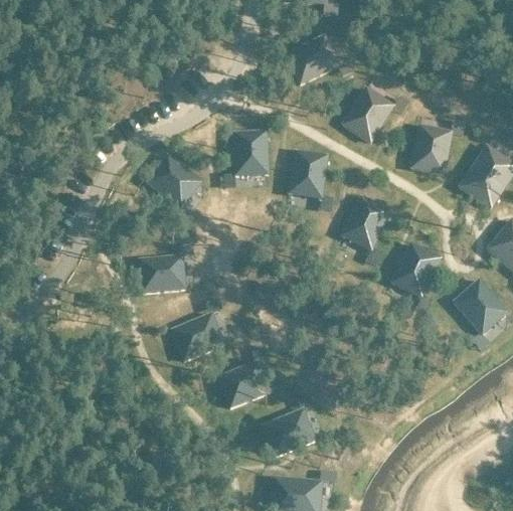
[(326,35),(287,53),(301,83),(340,64),(326,35)]
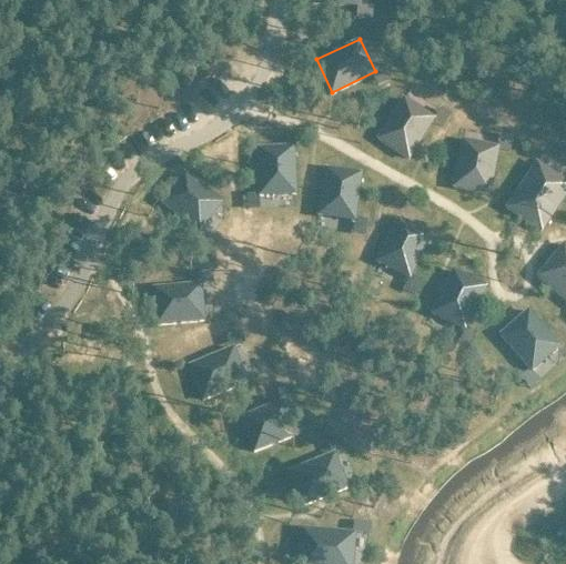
[(405,97),(380,137),(410,157),(436,117),(405,97)]
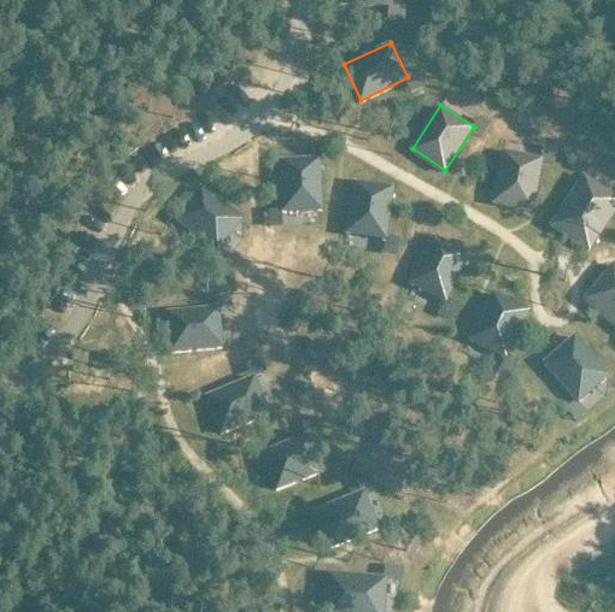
[(504,149),(495,200),(533,207),(543,157),(504,149)]
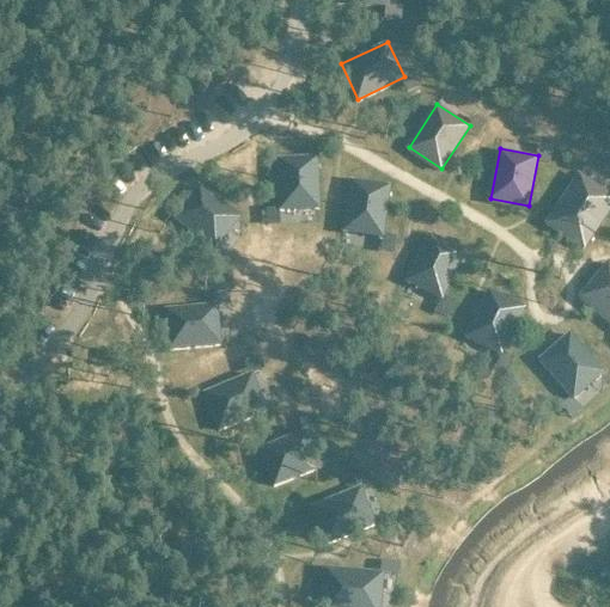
[(319,207),(317,155),(278,158),(280,208),(319,207)]
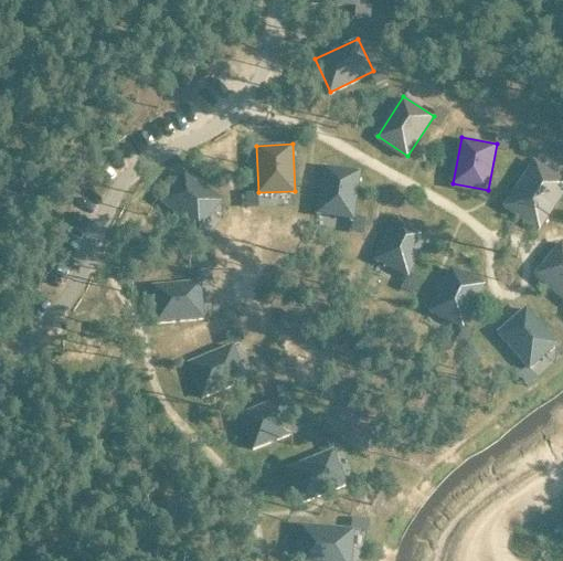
[(562,178),(535,159),(506,204),(540,228),(562,192),(562,178)]
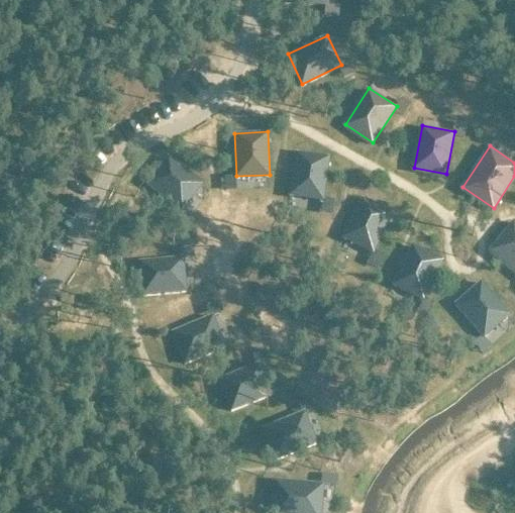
[(324,198),(330,155),(297,150),(291,193),(324,198)]
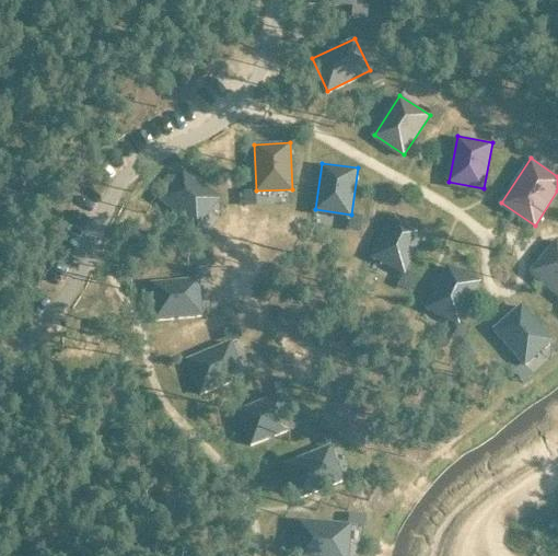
[(220,199),(183,171),(161,199),(198,228),(220,199)]
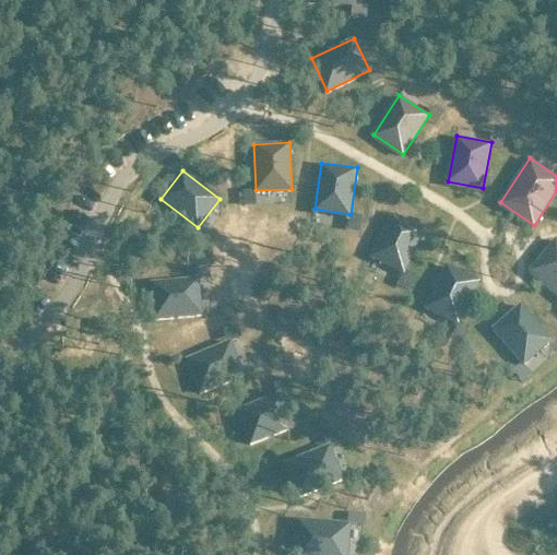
[(404,270),(425,228),(393,213),(372,255),(404,270)]
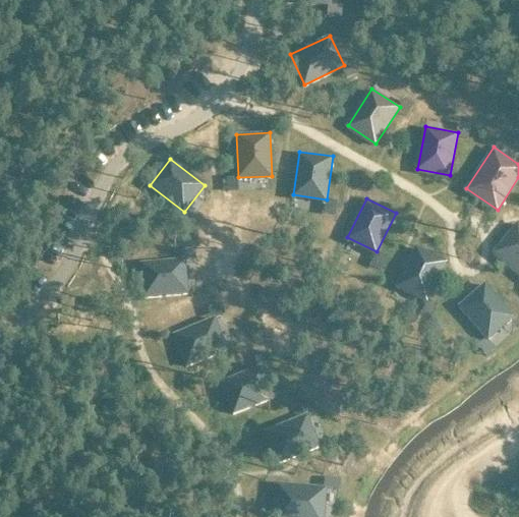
[(518,223),(495,251),(518,271),(518,223)]
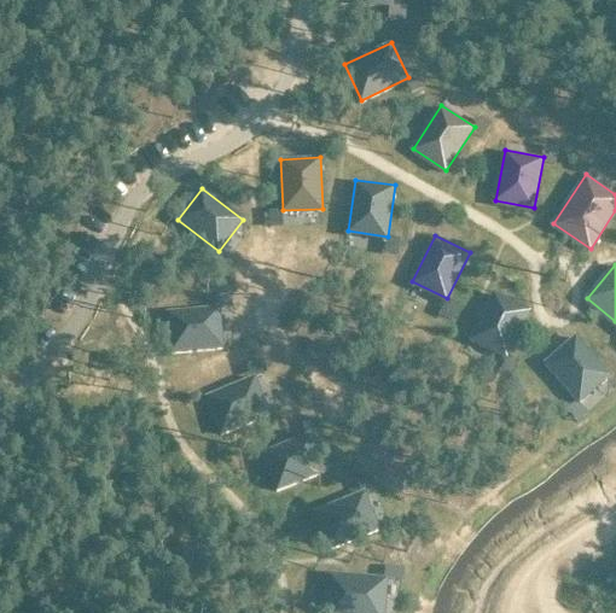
[(507,355),(530,309),(495,291),(472,337),(507,355)]
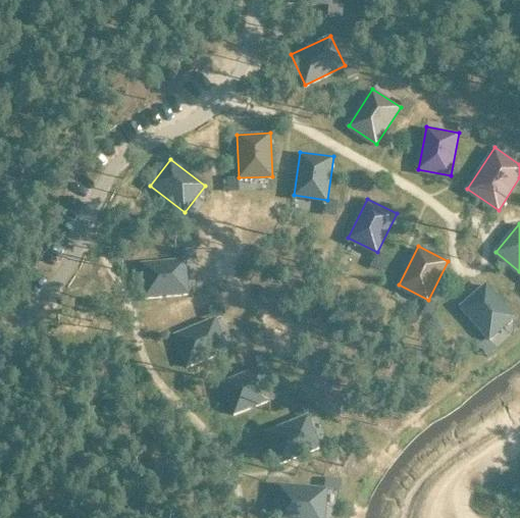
[(189,292),(185,258),(142,263),(145,296),(189,292)]
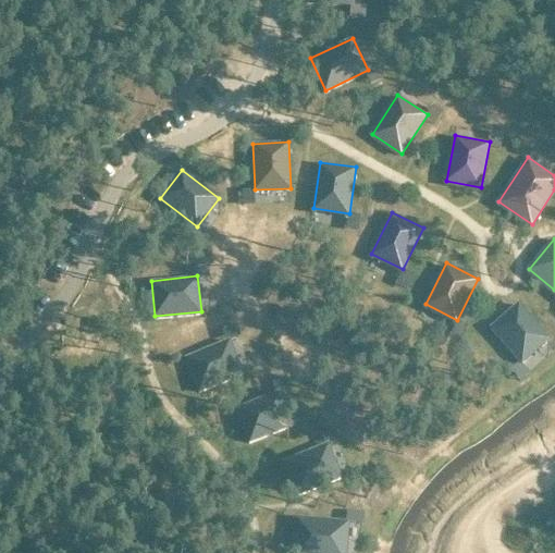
[(550,338),(519,303),(492,326),(522,360),(550,338)]
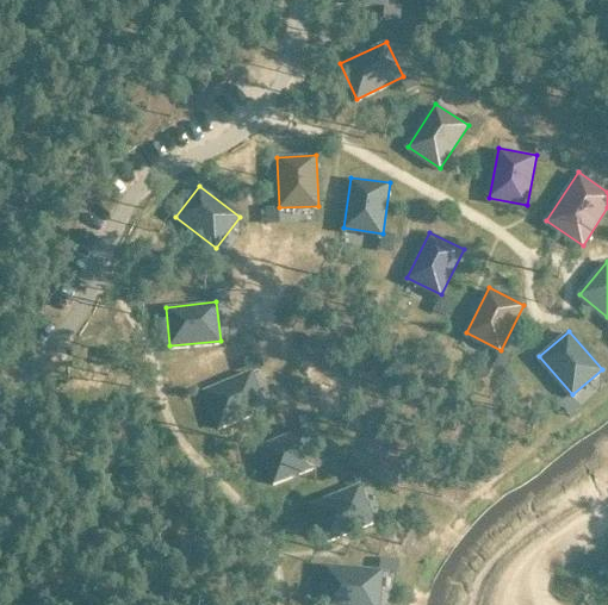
[(252,370),(205,390),(219,426),(267,407),(252,370)]
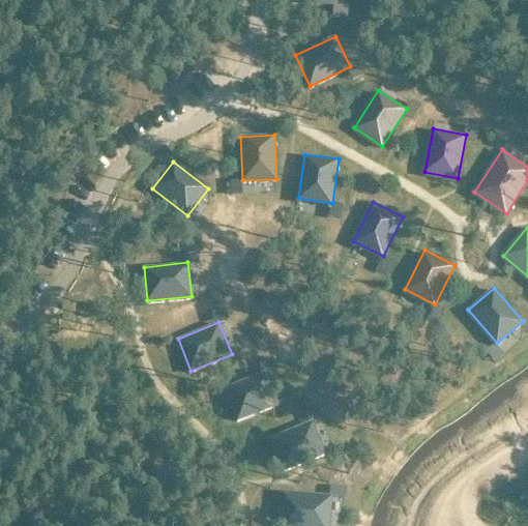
[(266,371),(226,387),(238,419),(280,403),(266,371)]
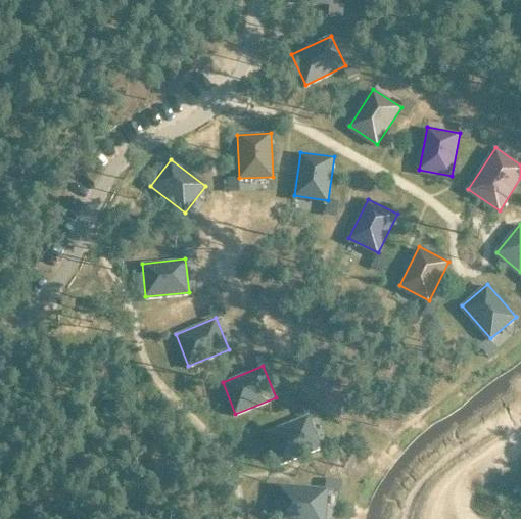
[(309,415),(268,431),(281,463),(321,446),(309,415)]
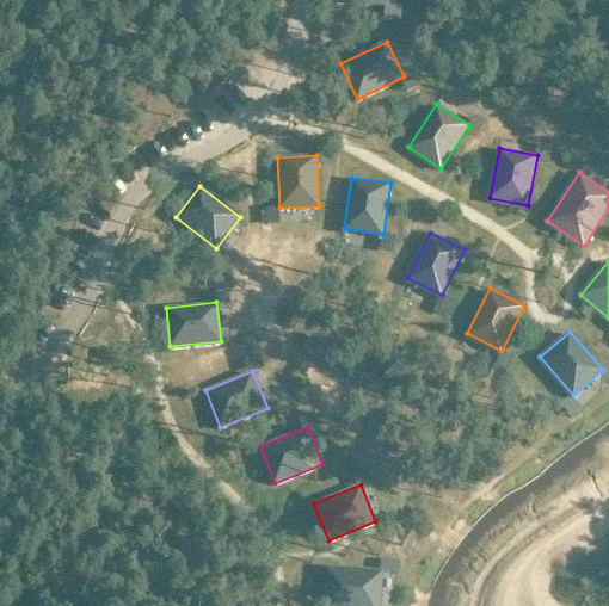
[(380,605),(383,570),(325,566),(321,605),(380,605)]
